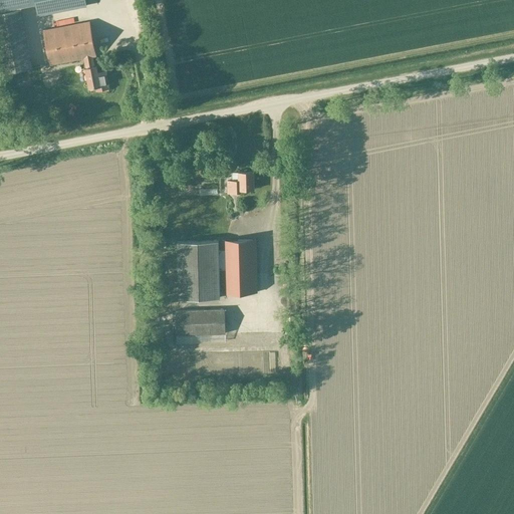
[(86,6),(84,0),(0,0),(0,12),(21,9),(21,7),(36,4),(34,0),(37,0),(40,15),(86,6)]
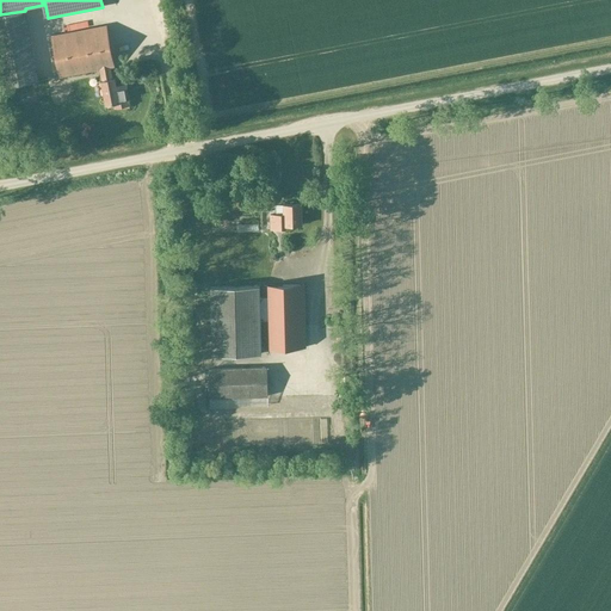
[(98,69),(100,81),(102,81),(112,79),(110,67),(113,67),(106,26),(51,36),(60,76),(98,69)]
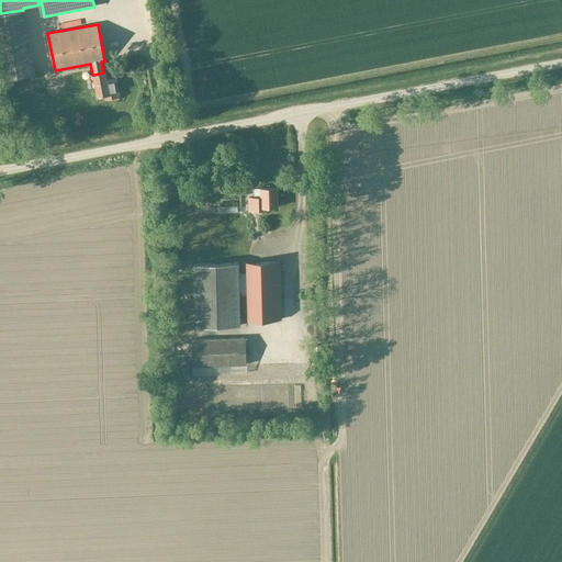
[(93,75),(97,97),(104,96),(105,100),(119,98),(115,78),(107,79),(105,72),(103,72),(93,75)]
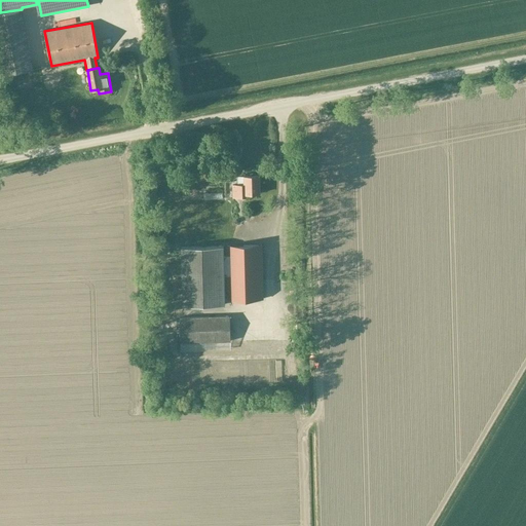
[(247,194),(260,193),(259,176),(243,177),(245,184),(232,185),(232,197),(247,197),(247,194)]
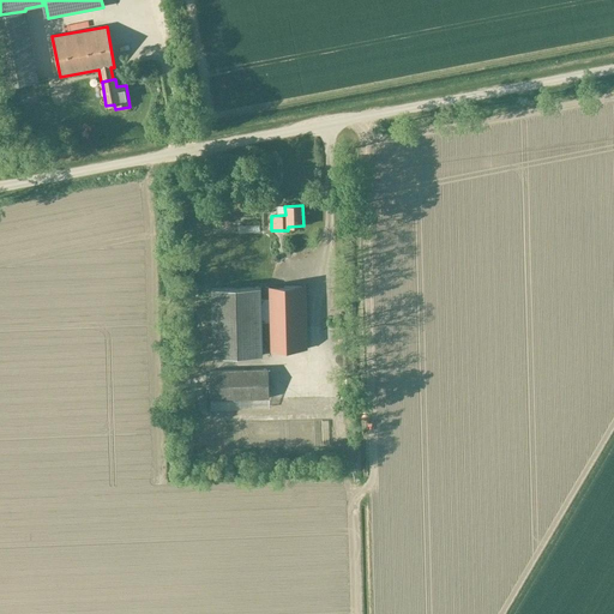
[(266,321),(268,350),(307,349),(305,287),(265,287),(266,299),(262,299),(260,287),(212,288),(214,356),(263,355),(262,321),(266,321)]
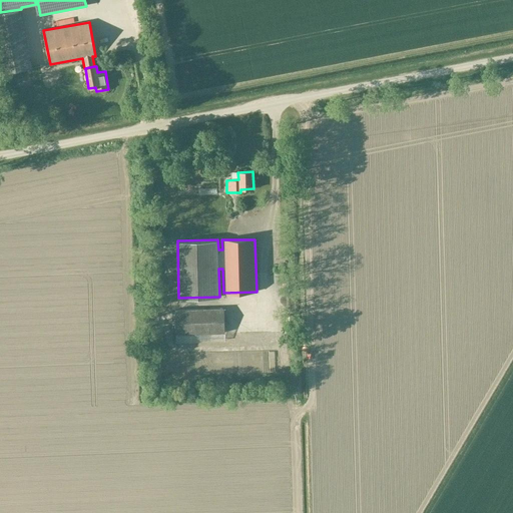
[(175,310),(176,342),(224,341),(223,309),(175,310)]
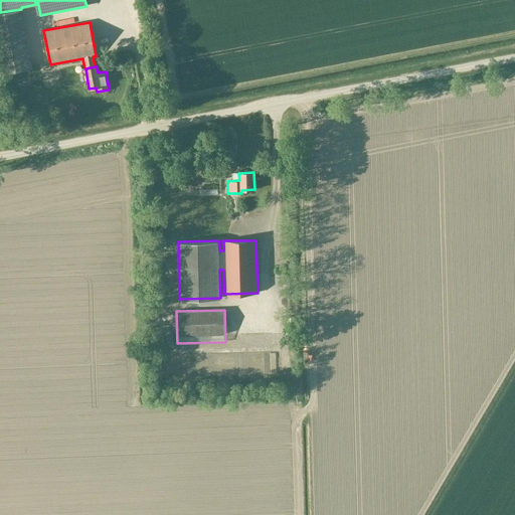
All buildings are outlined.
